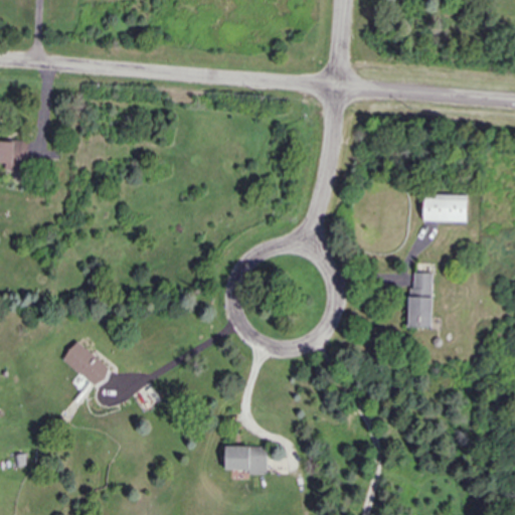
[(0,169),(32,169),(32,141),(0,141),(0,169)]
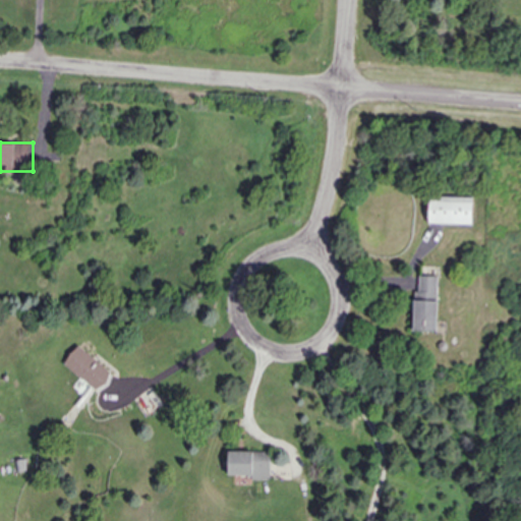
[(469,226),(469,198),(425,197),(424,225),(469,226)]
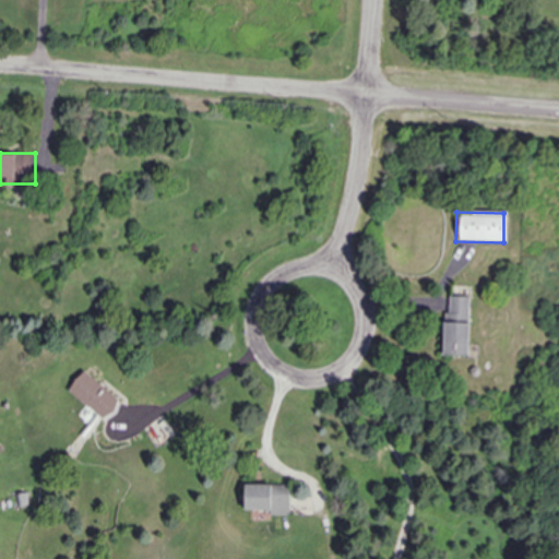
[(447,320),(468,321),(470,298),(447,298),(447,320)]
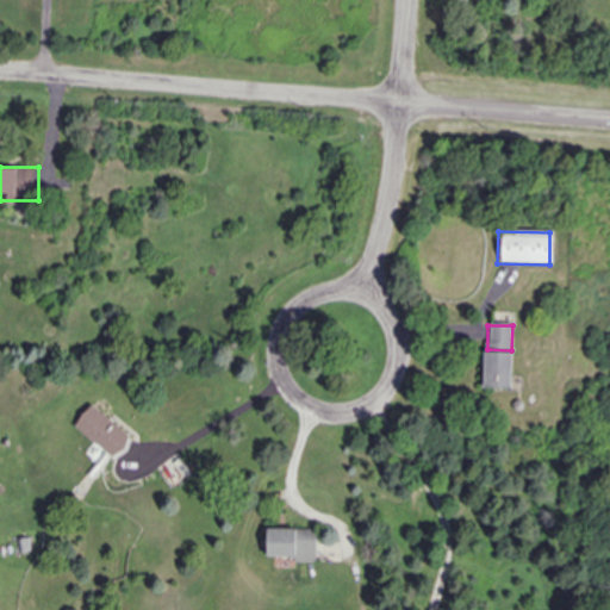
[(509,390),(509,354),(481,354),(480,388),(509,390)]
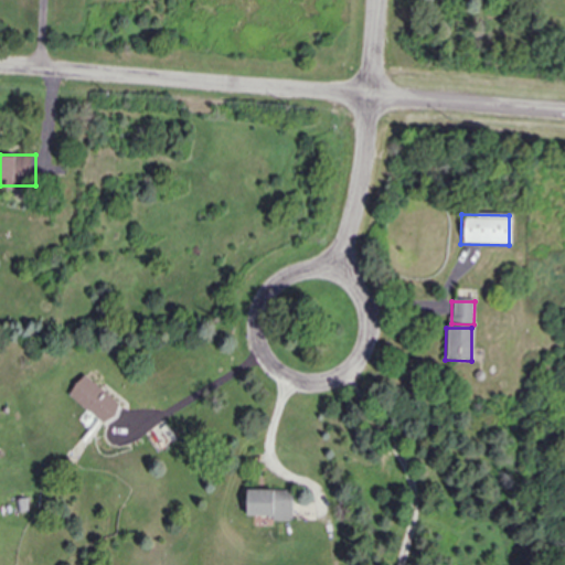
[(126,406),(88,375),(72,394),(109,426),(126,406)]
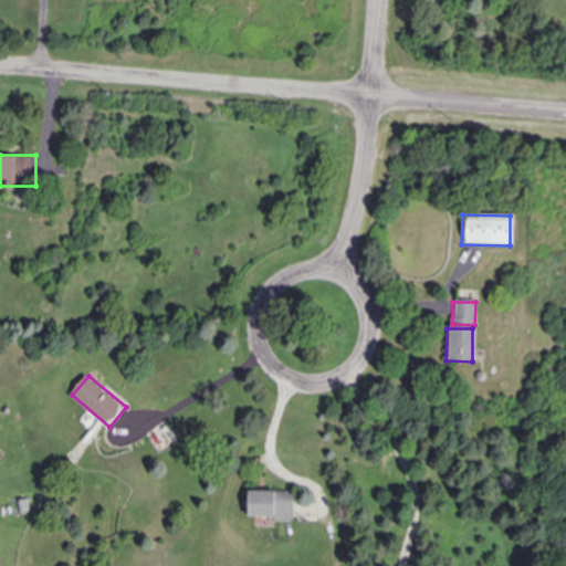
[(292,492),(250,491),(249,517),(291,520),(292,492)]
